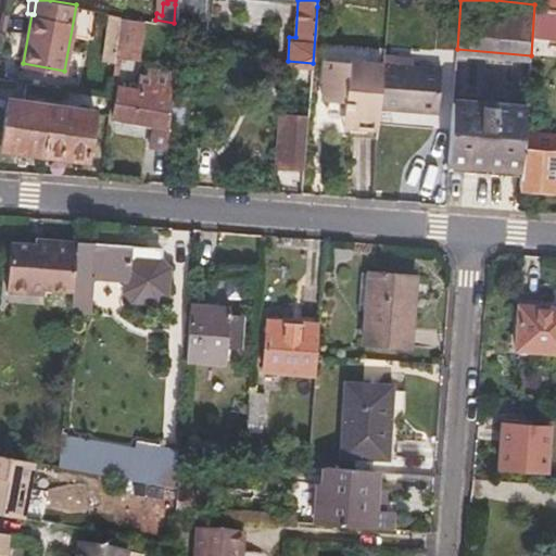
[(555,7),(554,7),(534,4),(531,55),(530,58),(555,60),(555,55),(555,7)]
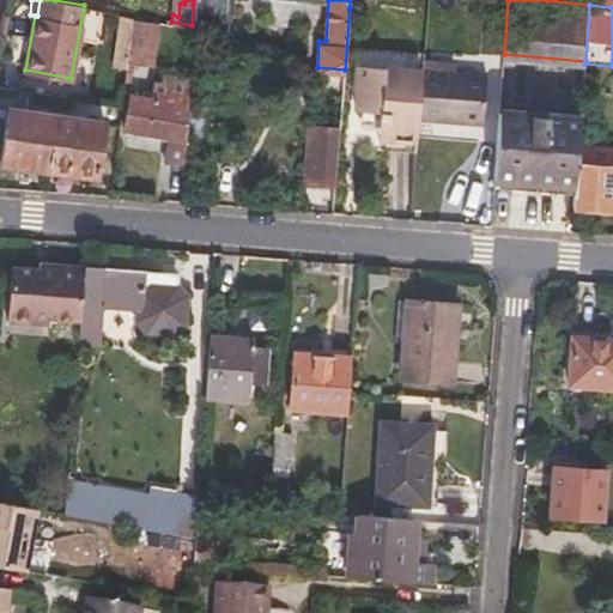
[(134,14),(116,11),(110,64),(127,66),(134,14)]
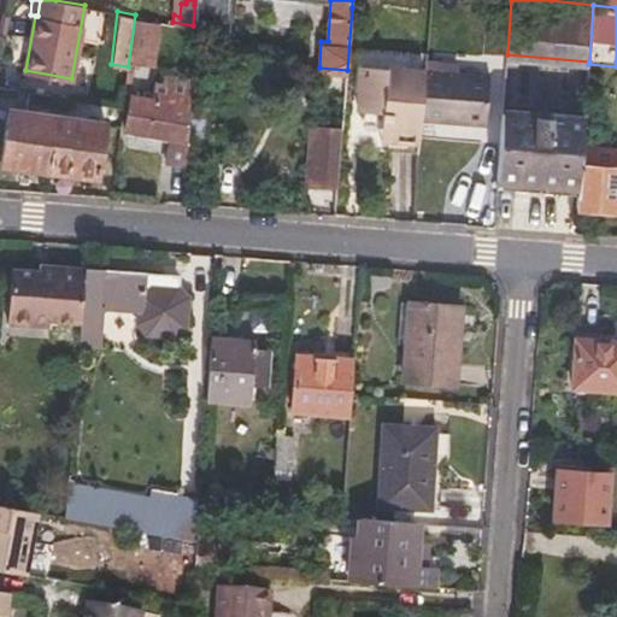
[(128,66),(127,78),(137,80),(140,65),(154,65),(162,19),(135,15),(128,66)]
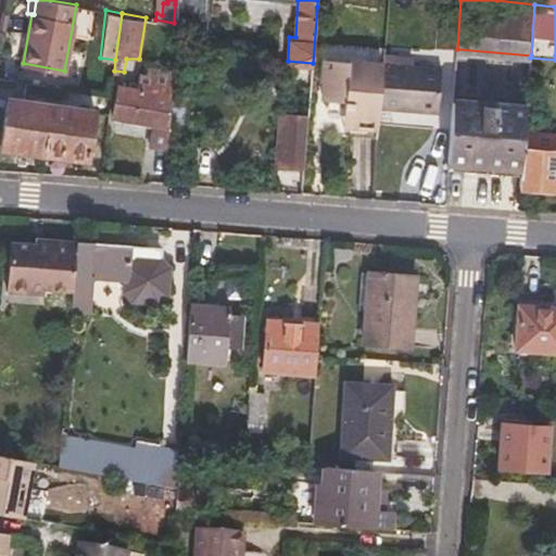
[(352,122),(378,124),(380,102),(383,60),(324,54),(321,76),(325,77),(323,95),(346,97),(346,103),(354,104),(352,122)]
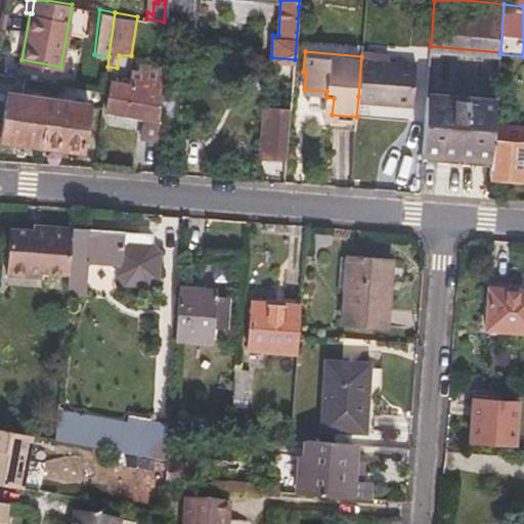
[(416,59),(361,54),(361,56),(358,96),(412,101),(416,59)]
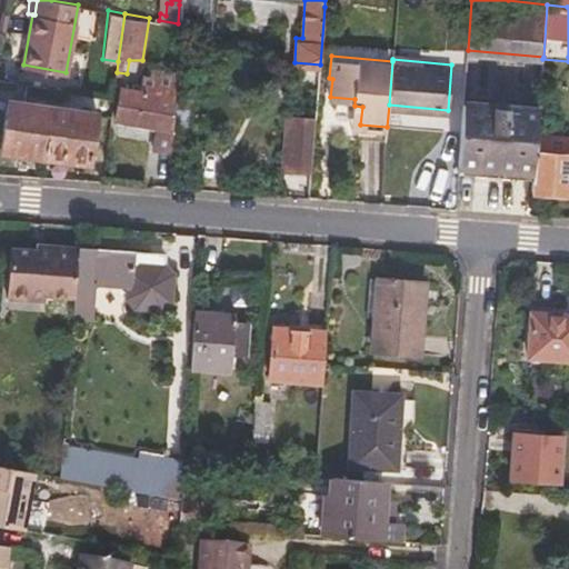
[(23,65),(20,82),(63,90),(66,72),(23,65)]
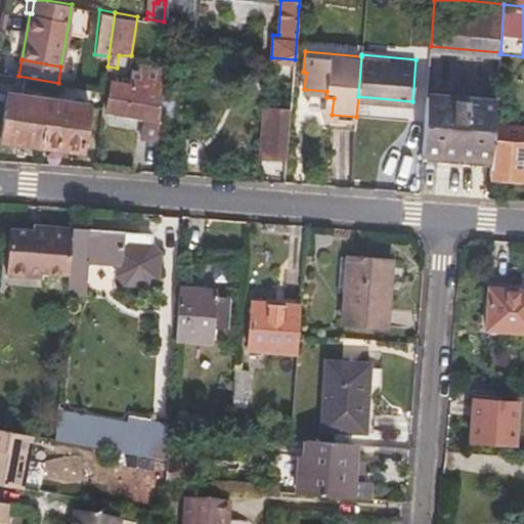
[(106,112),(160,116),(162,83),(108,80),(106,112)]
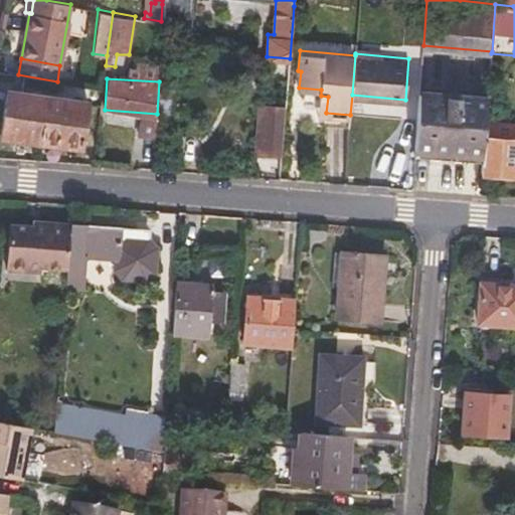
[(88,101),(9,89),(1,134),(40,139),(40,137),(81,143),(88,101)]
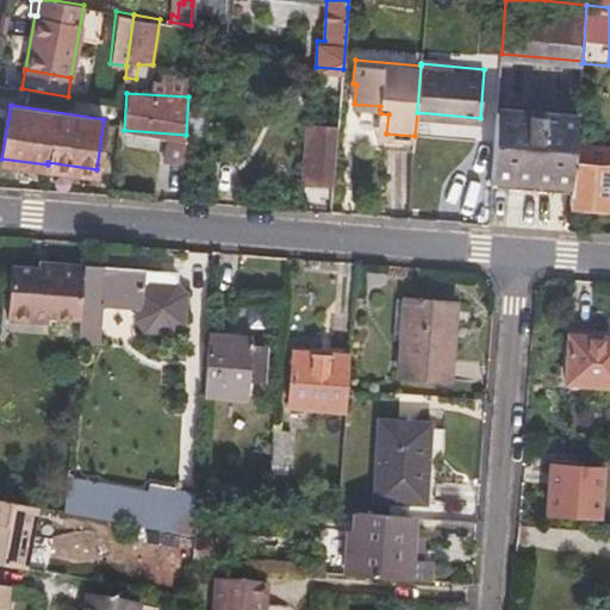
[(578,112),(498,106),(492,174),(572,180),(576,143),(578,112)]
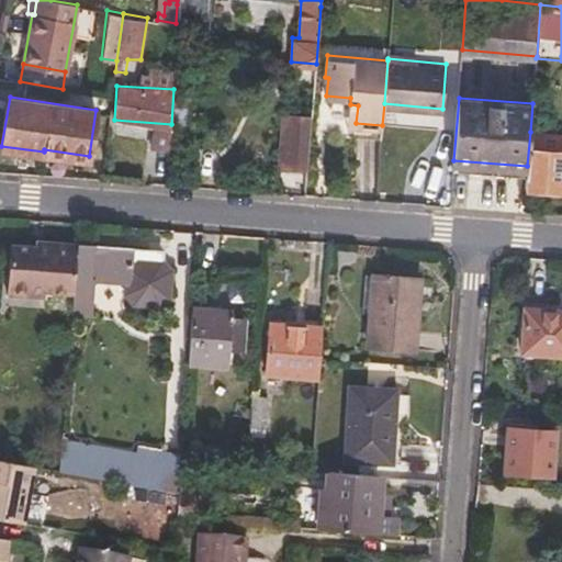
[(280,164),(288,164),(291,110),(284,109),(280,164)]
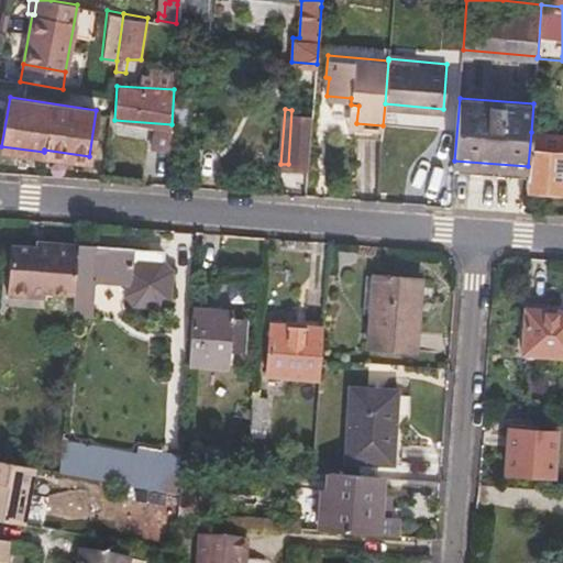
[(288,164),(309,166),(313,111),(291,110),(288,164)]
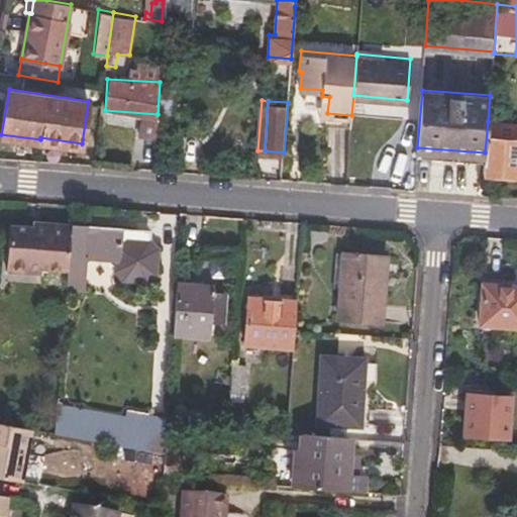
[(516,124),(488,121),(485,152),(485,162),(483,176),(516,179),(516,168),(516,124)]
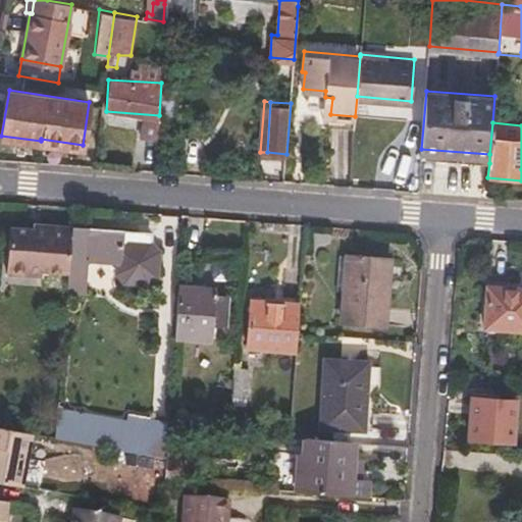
[(489,154),(421,149),(421,158),(489,163),(489,154)]
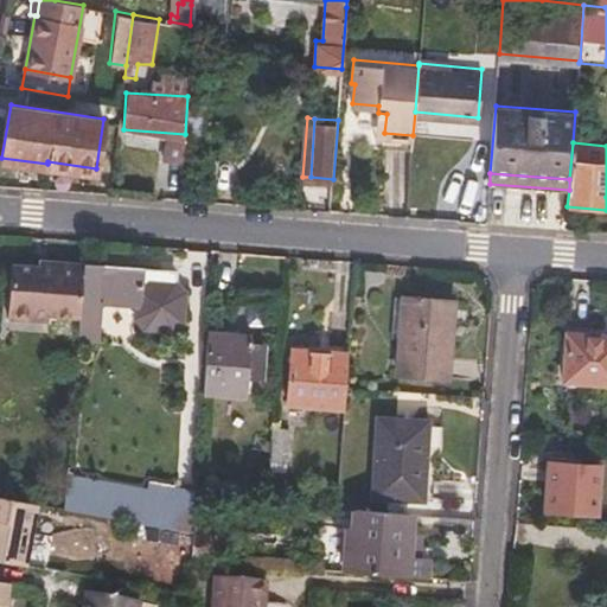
[(80,318),(84,263),(55,261),(53,266),(40,264),(13,263),(8,317),(51,320),(52,315),(80,318)]
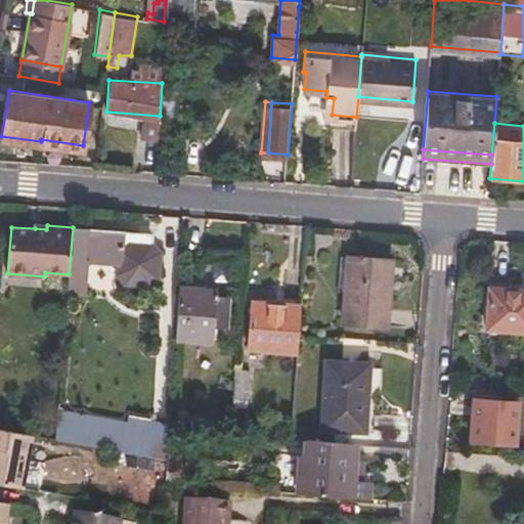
[(146,232),(73,226),(73,227),(69,274),(68,289),(83,290),(87,259),(121,262),(120,273),(129,280),(149,282),(160,275),(162,251),(155,243),(145,242),(146,232)]
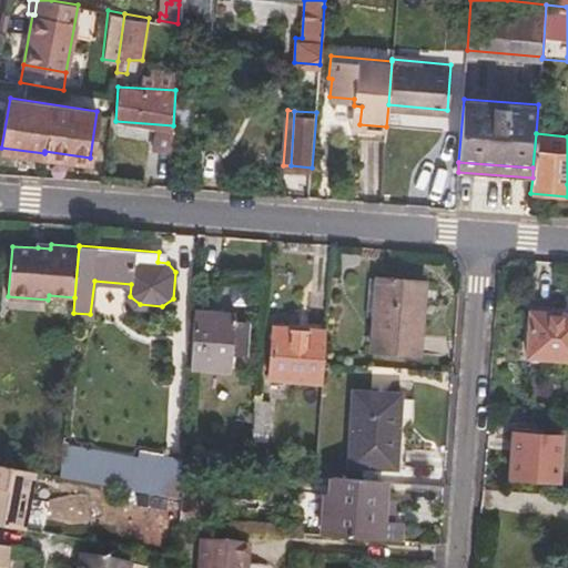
[(429,277),(381,273),(375,348),(421,352),(423,316),(427,316),(429,277)]
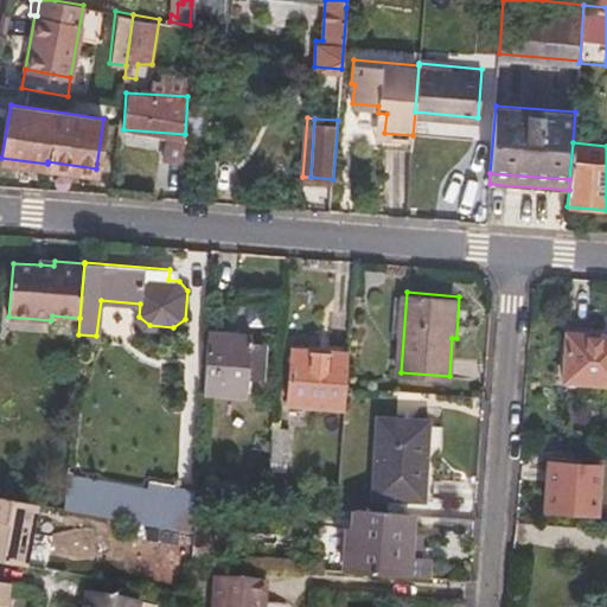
[(246,336),(206,332),(202,393),(241,395),(242,379),(257,381),(260,349),(248,347),(248,344),(244,344),(246,336)]
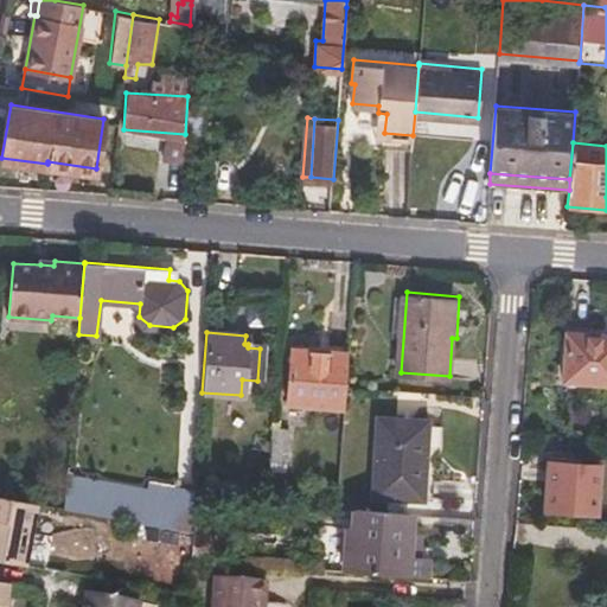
[(606,334),(567,332),(562,381),(606,384),(606,334)]
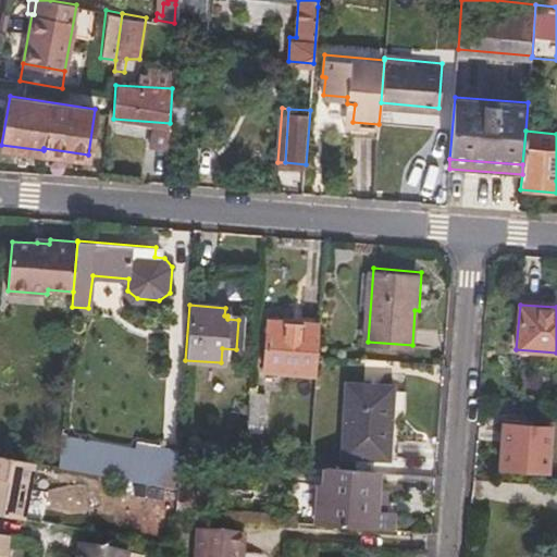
[(317,376),(318,353),(321,319),(267,314),(262,372),(317,376)]
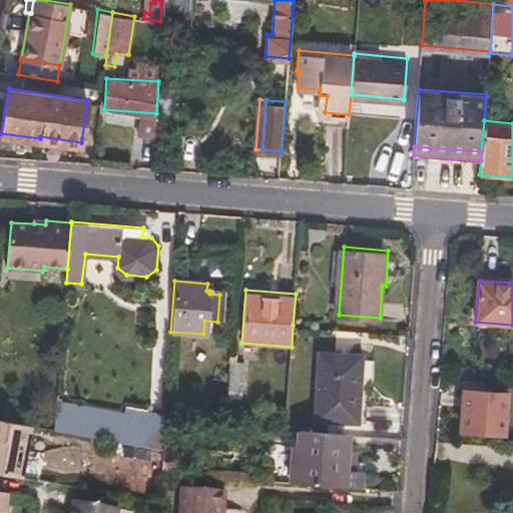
[(361,352),(321,349),(316,417),(358,420),(361,385),(359,385),(361,352)]
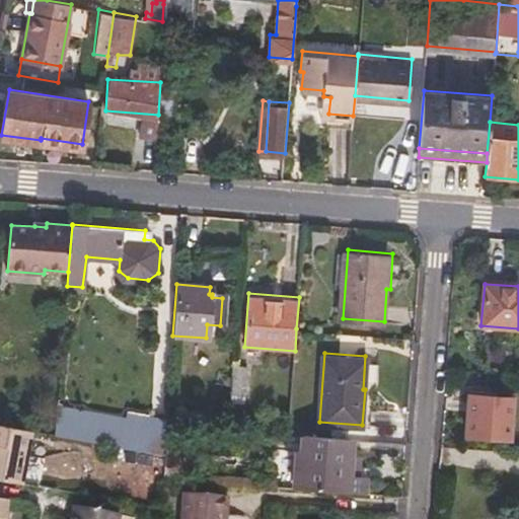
[(245,367),(231,366),(228,403),(242,404),(245,367)]
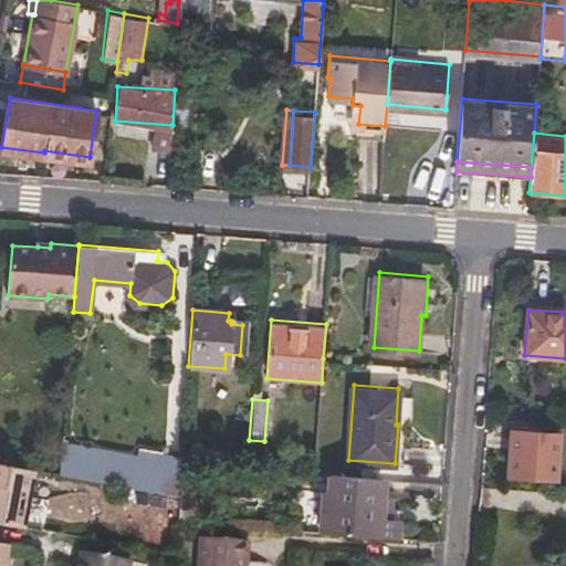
[(554,433),(512,430),(509,472),(551,477),(554,433)]
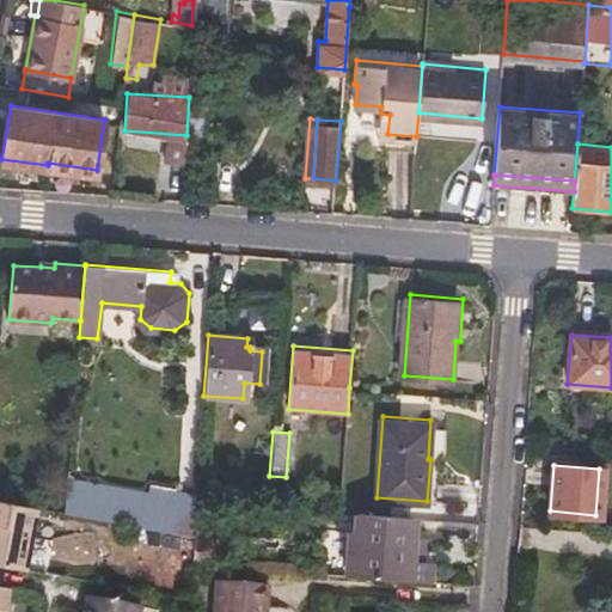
[(206,501),(216,502),(242,505),(243,485),(208,483),(206,501)]
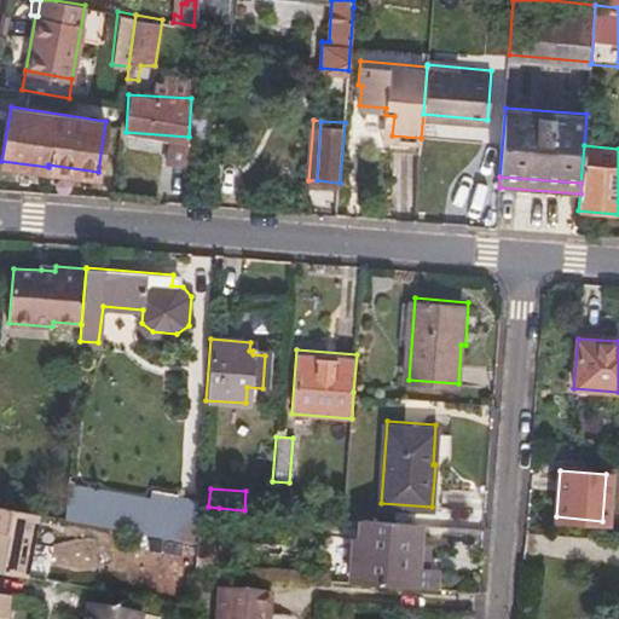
[(139,533),(189,542),(196,504),(175,501),(172,516),(143,512),(139,533)]
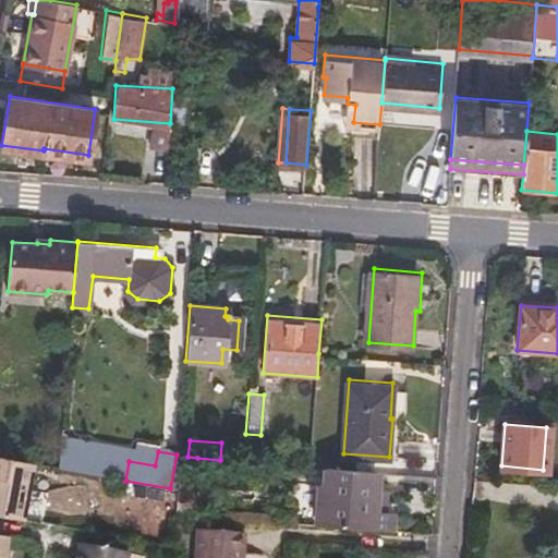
[(0,513),(25,519),(41,522),(47,490),(29,487),(34,463),(0,457),(0,513)]
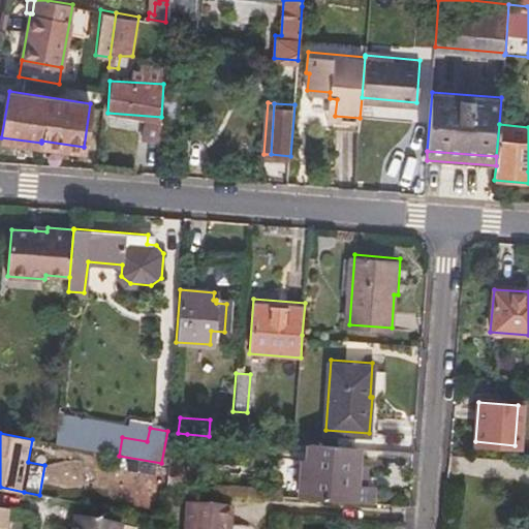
[(165,478),(164,484),(184,486),(187,434),(178,433),(168,433),(166,464),(165,478)]
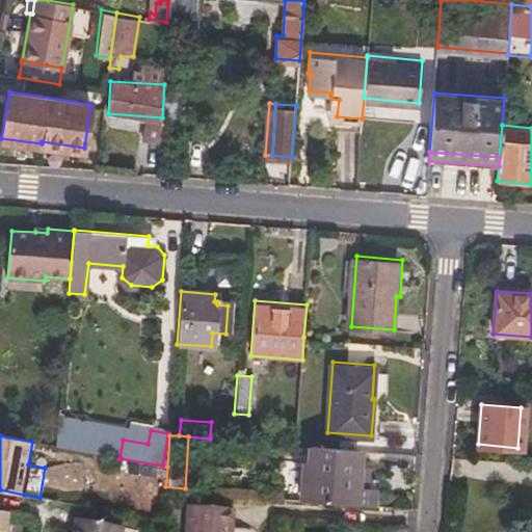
[(355,449),(313,446),(312,461),(307,461),(303,498),(376,504),(378,487),(369,486),(361,486),(363,464),(354,463),(355,449)]
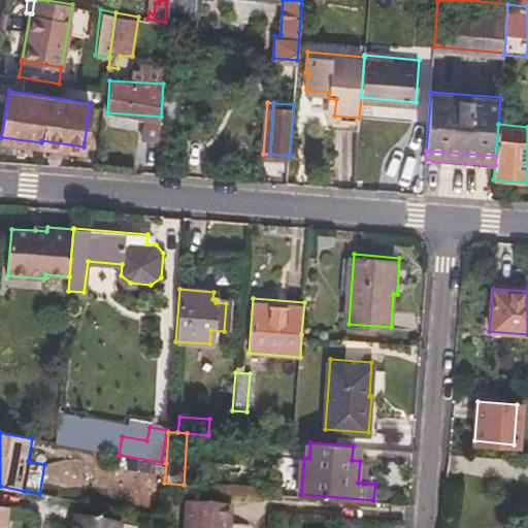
[(107,467),(165,477),(166,463),(161,462),(119,455),(110,453),(107,467)]
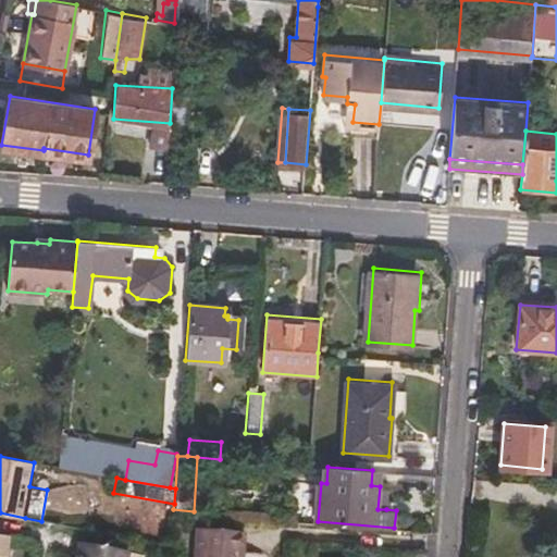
[(388,487),(380,486),(378,509),(386,509),(388,487)]
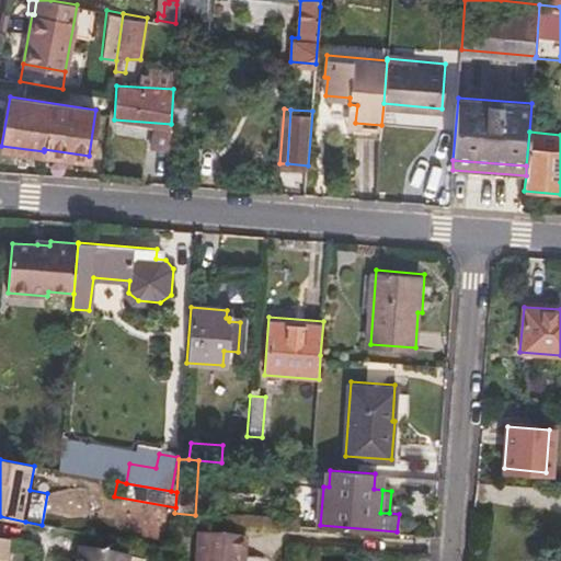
[(156,525),(151,546),(172,549),(173,528),(156,525)]
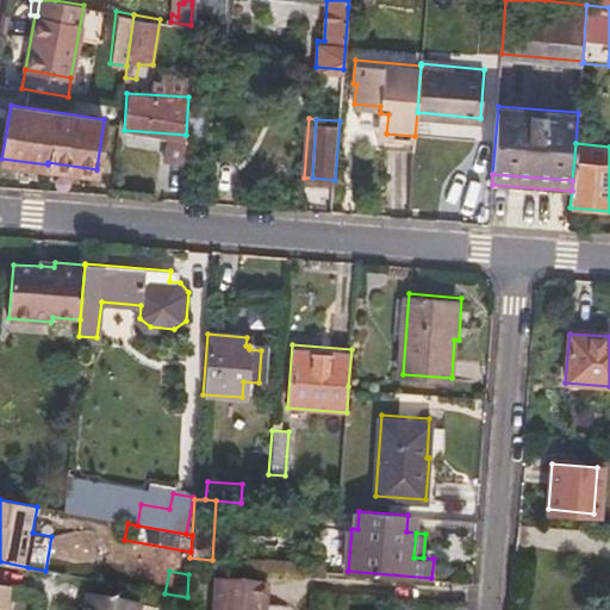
[(212,576),(209,609),(253,609),(254,603),(259,603),(261,579),(212,576)]
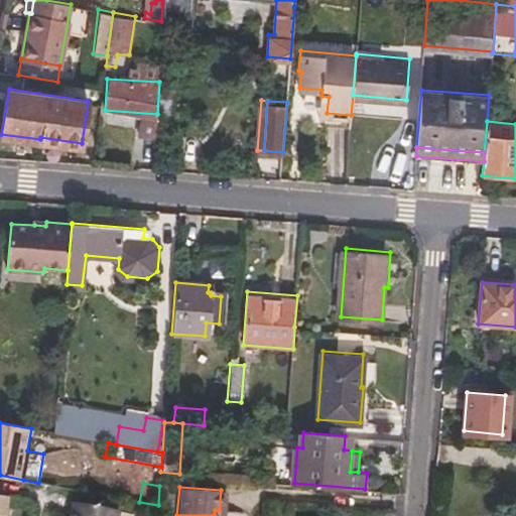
[(117,515),(119,511),(73,502),(70,515),(117,515)]
